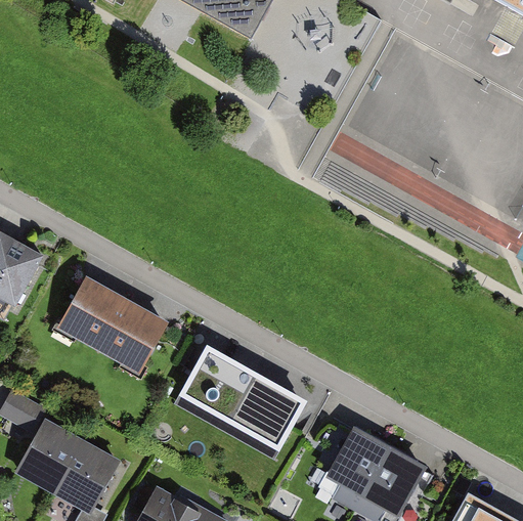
[(167,0),(249,45),(273,0),(167,0)]
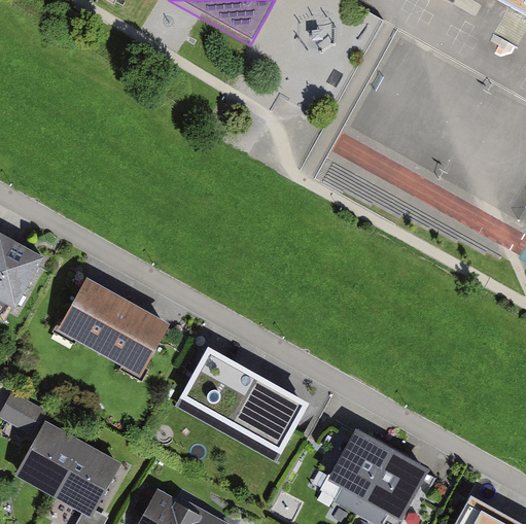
[(379,27),(330,0),(275,0),(250,45),(232,77),(322,128),(379,27)]
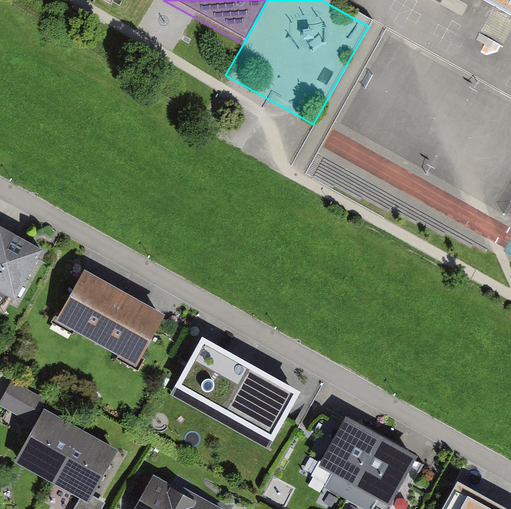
[(510,0),(480,0),(510,15),(510,0)]
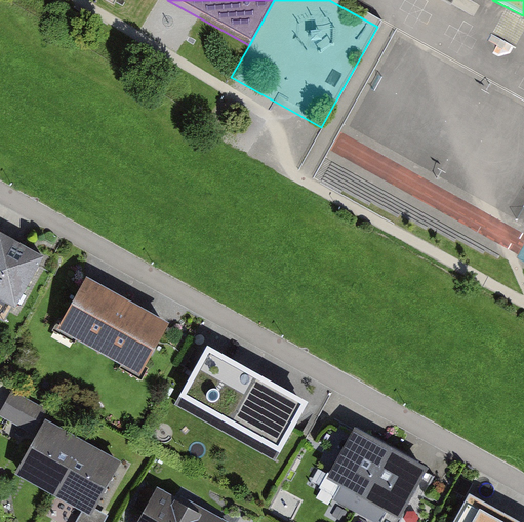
[(43,257),(0,235),(0,299),(15,308),(43,257)]
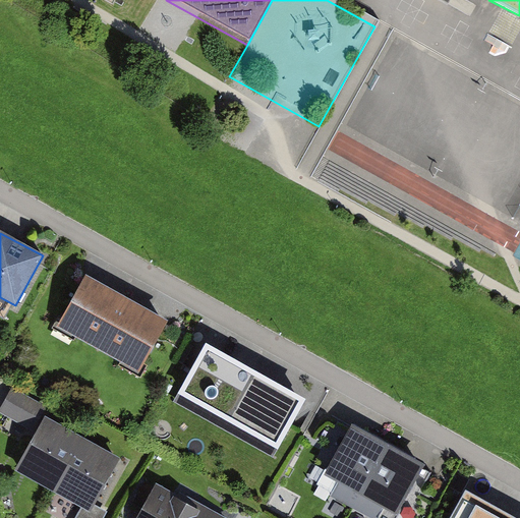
[(100,348),(128,296),(85,273),(57,325),(100,348)]
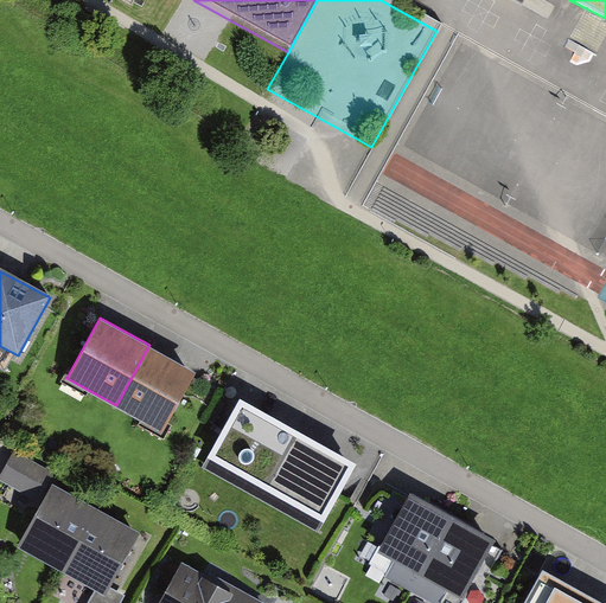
[(165,431),(197,371),(150,345),(116,405),(165,431)]
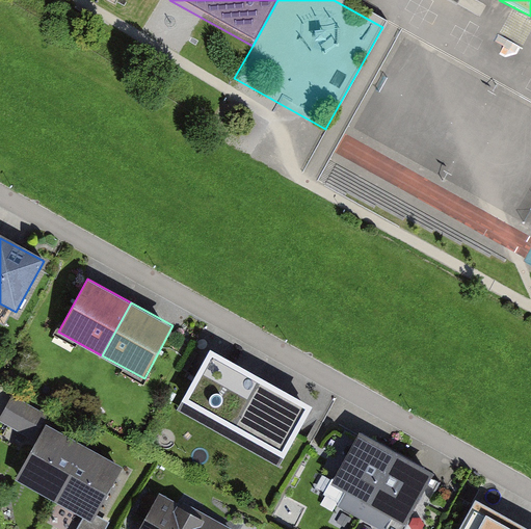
[(312,405),(210,350),(182,401),(284,456),(294,437),(312,405)]
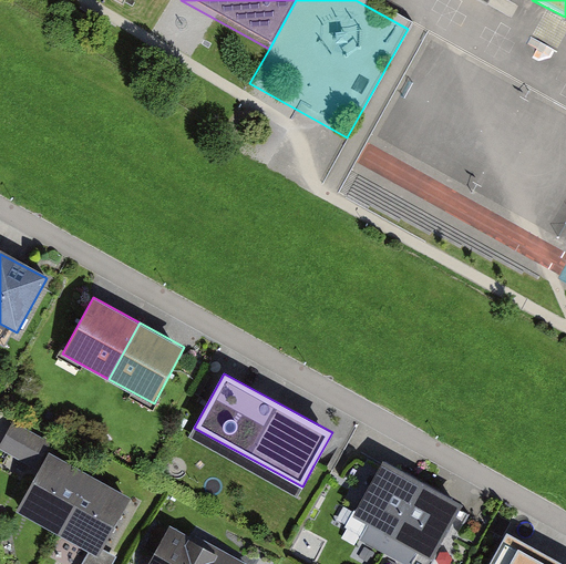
[(6,434),(0,443),(0,448),(33,468),(49,441),(13,420),(6,434)]
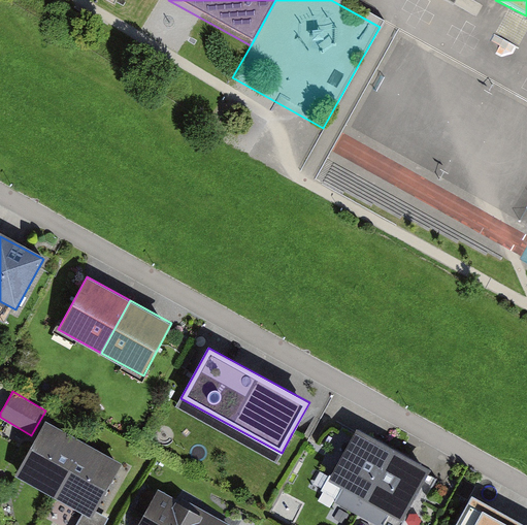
[(52,498),(84,444),(44,421),(13,476),(52,498)]
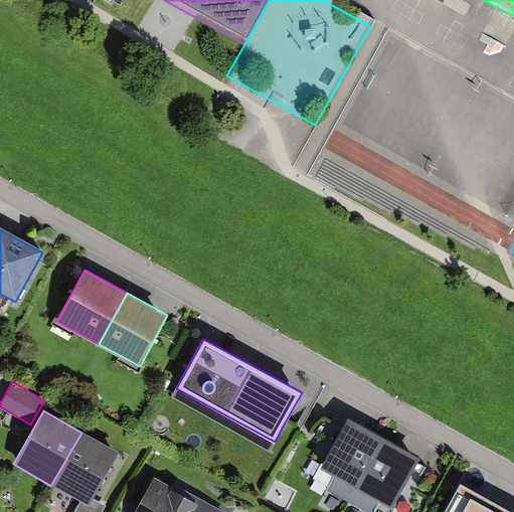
[(381,439),(346,419),(319,470),(355,489),(381,439)]
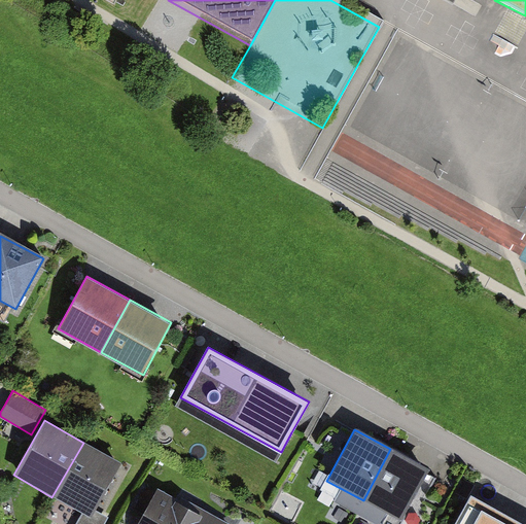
[(124,466),(83,443),(51,497),(82,515),(92,520),(95,514),(124,466)]
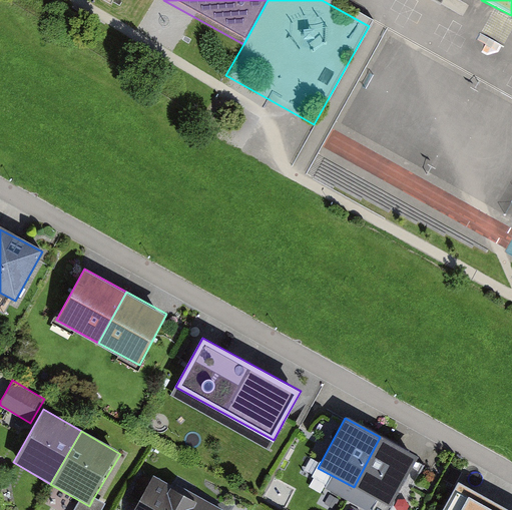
[(417,457),(380,437),(354,487),(389,506),(417,457)]
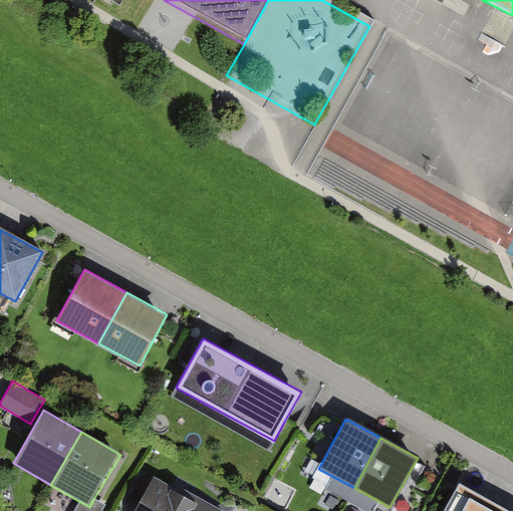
[(217,510),(155,478),(137,510),(217,510)]
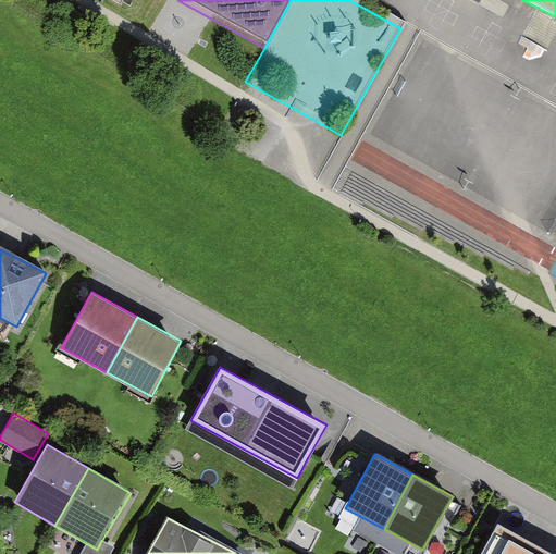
[(539,553),(493,528),(478,553),(539,553)]
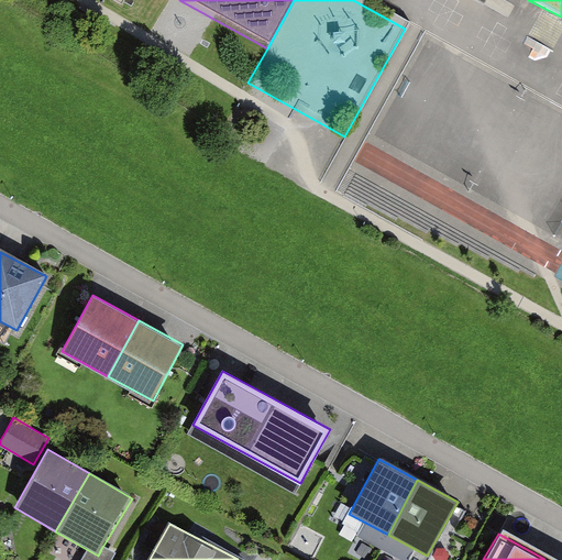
[(112,559),(114,556),(101,549),(98,556),(88,550),(83,559),(112,559)]
